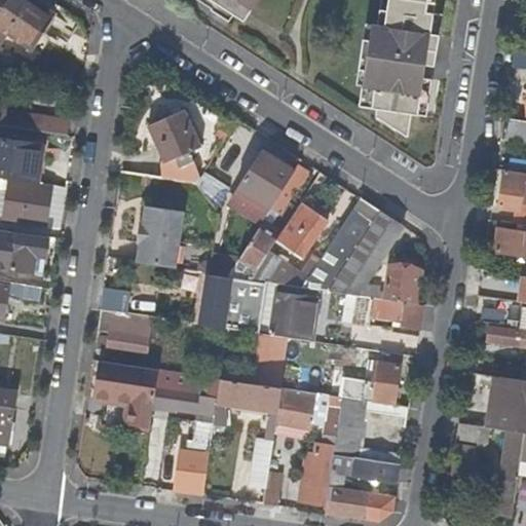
[(5,0),(0,9),(0,55),(0,54),(0,42),(7,32),(33,48),(54,14),(32,0),(5,0)]
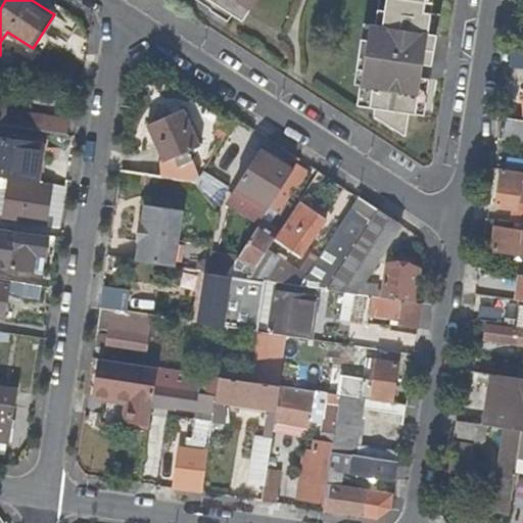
[(206,0),(209,2),(204,9),(223,21),(228,13),(230,15),(236,6),(246,13),(254,0),(206,0)]
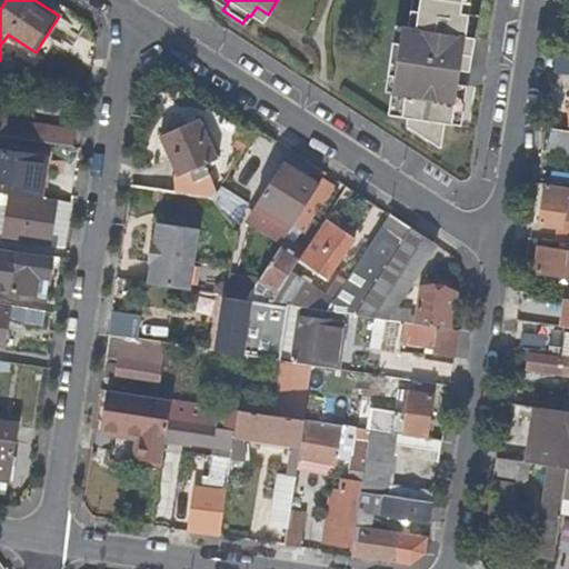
[(417,0),(413,29),(406,28),(399,27),(397,43),(390,42),(385,76),(392,77),(390,92),(387,116),(405,118),(403,126),(438,149),(442,123),(450,125),(456,83),(458,70),(468,71),(477,16),(467,13),(459,12),(460,0),(417,0)]
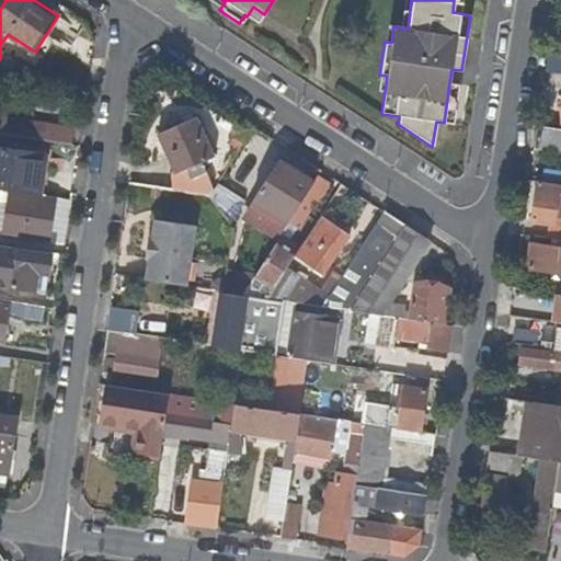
[(411,0),(403,0),(400,27),(408,29),(411,0)]
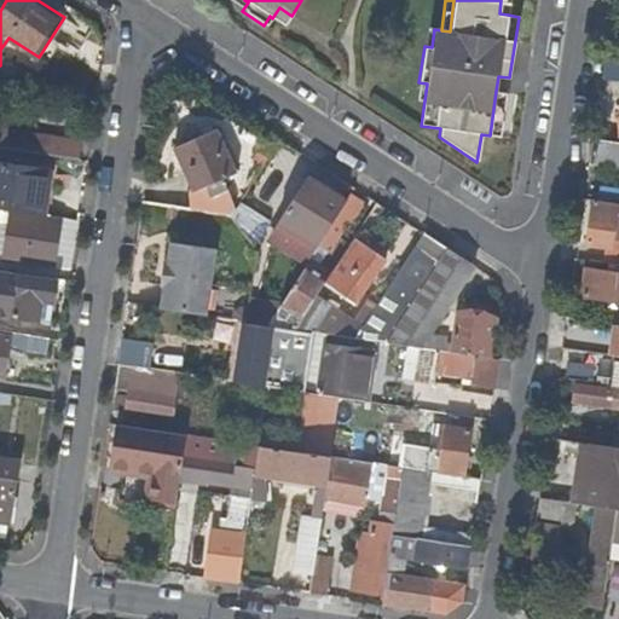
[(508,15),(510,0),(501,0),(499,13),(508,15)]
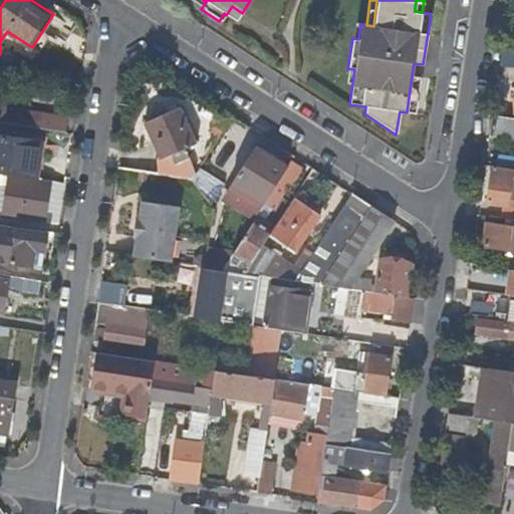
[(237,21),(242,13),(232,6),(226,15),(237,21)]
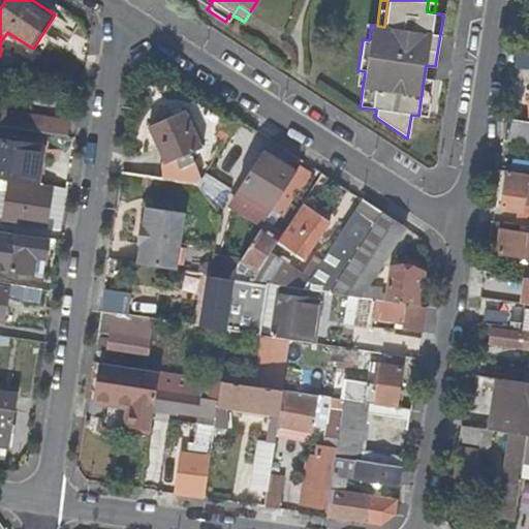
[(369,40),(371,25),(365,24),(363,39),(369,40)]
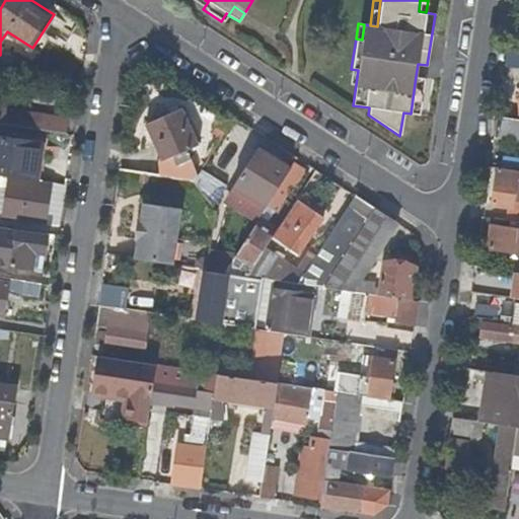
[(518,52),(508,51),(505,67),(518,68),(518,52)]
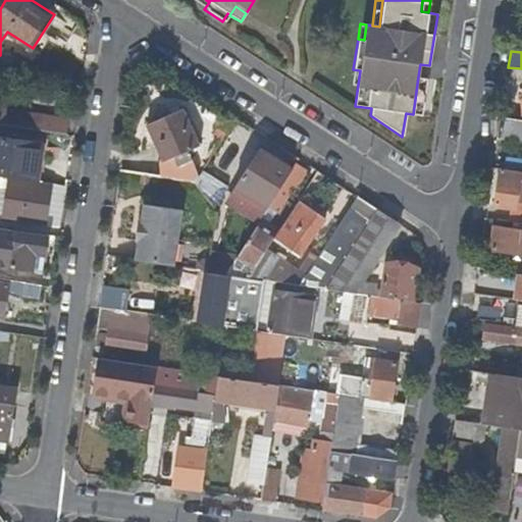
[(59,64),(32,60),(20,76),(57,82),(59,64)]
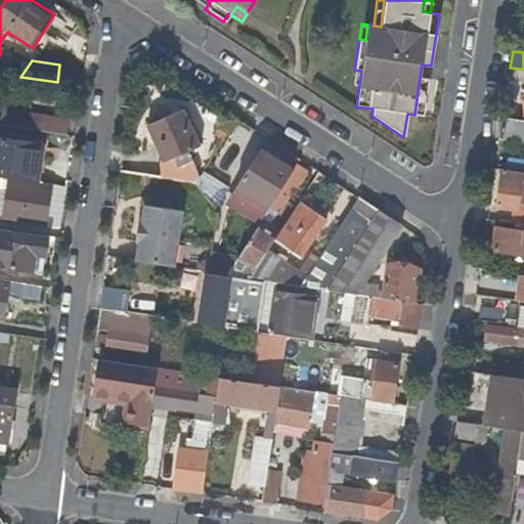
[(523,69),(510,68),(509,79),(523,81),(523,69)]
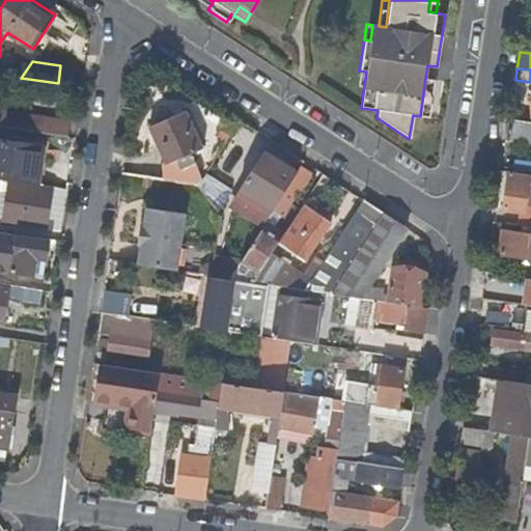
[(366,72),(359,71),(357,85),(364,86),(366,72)]
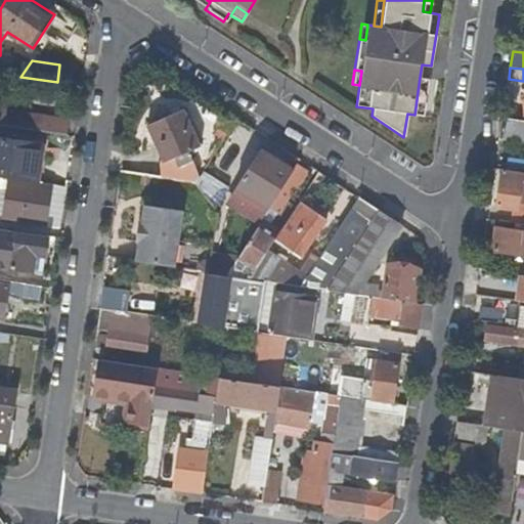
[(429,79),(420,77),(415,115),(424,116),(429,79)]
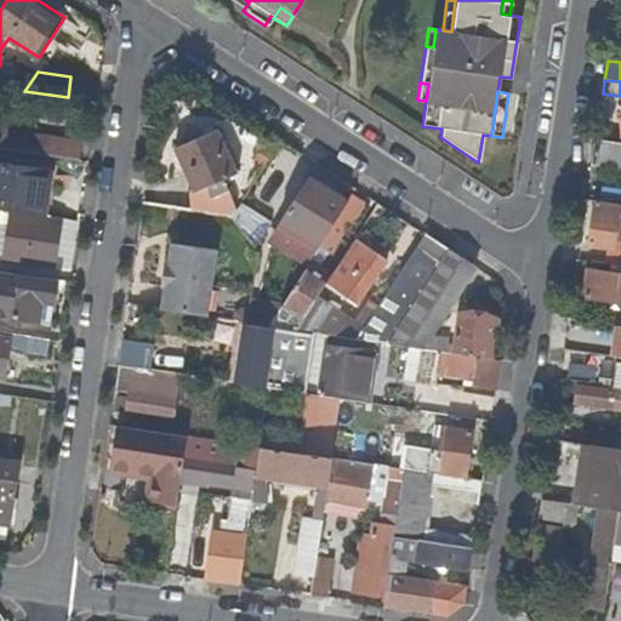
[(0,130),(0,148),(79,161),(83,143),(0,130)]
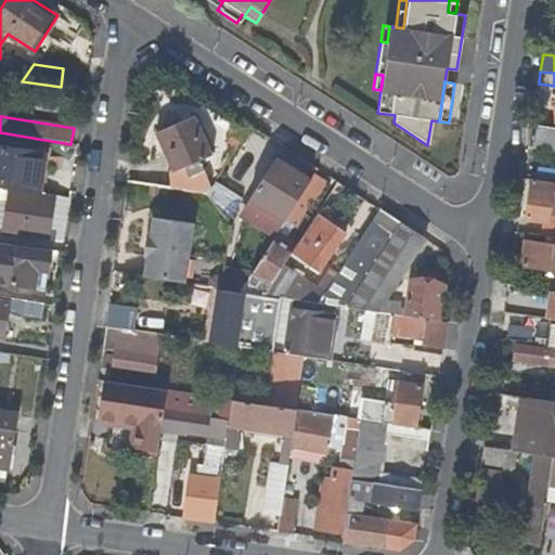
[(191,175),(204,169),(201,160),(211,155),(195,116),(157,132),(175,172),(186,167),(191,175)]
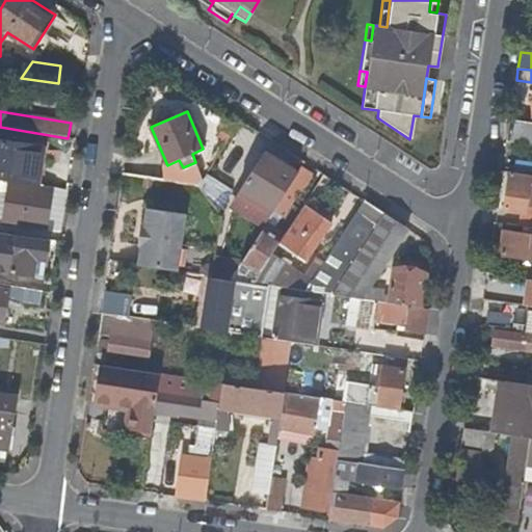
[(531,123),(510,120),(507,140),(531,143),(531,123)]
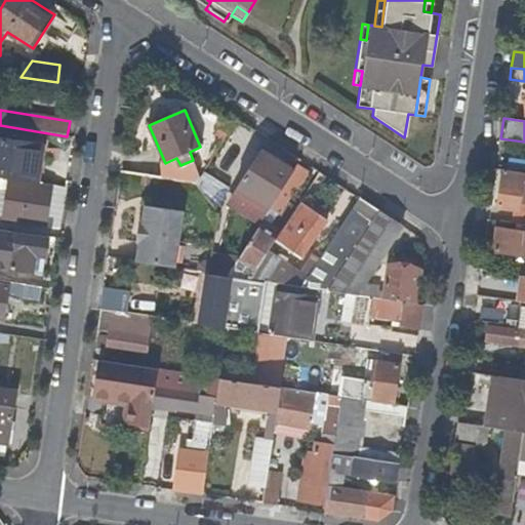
[(0,132),(0,177),(10,179),(36,184),(43,139),(0,132)]
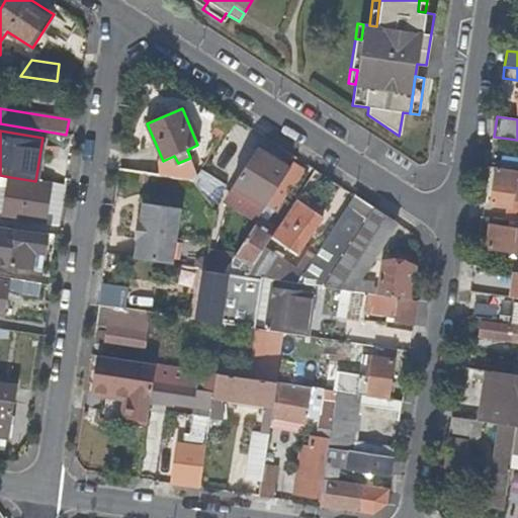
[(236,184),(268,205),(291,169),(286,166),(287,160),(277,154),(272,157),(259,149),(236,184)]
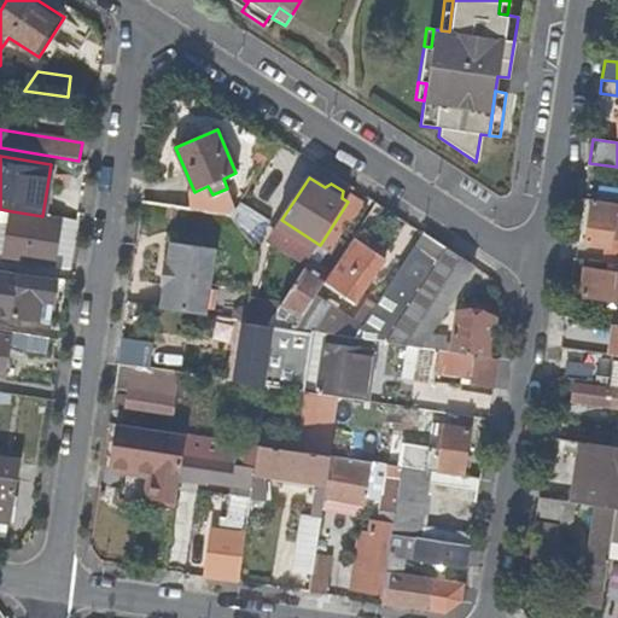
[(235,208),(227,188),(213,194),(208,186),(194,192),(203,211),(231,216),(235,208)]
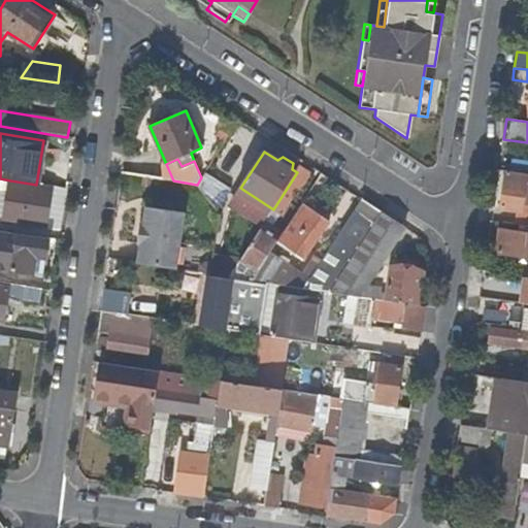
[(309,172),(300,167),(297,172),(273,209),(281,213),(295,191),(297,192),(309,172)]
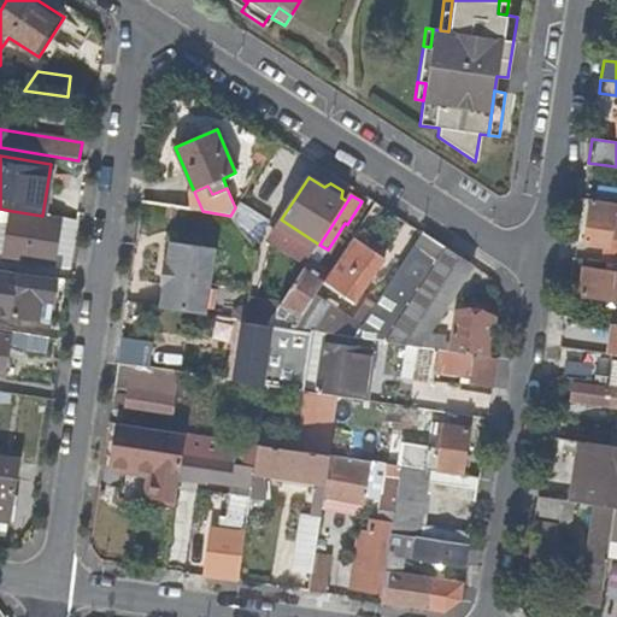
[(609,258),(612,239),(616,239),(616,203),(592,199),(583,253),(609,258)]
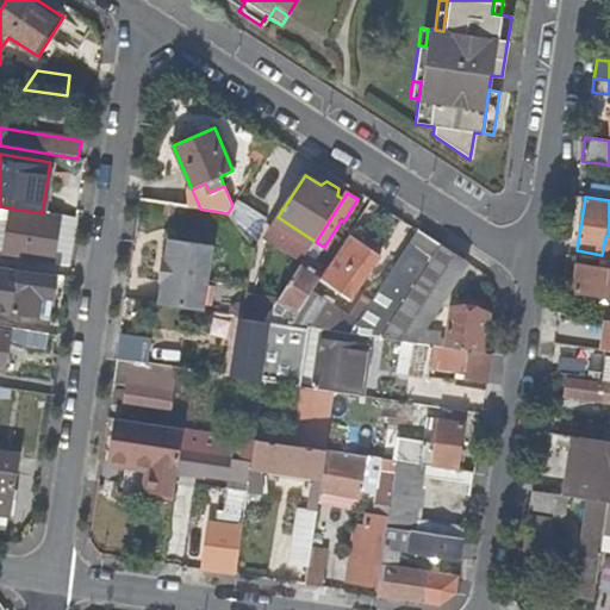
[(0,256),(53,265),(61,218),(11,210),(12,209),(0,206),(0,256)]
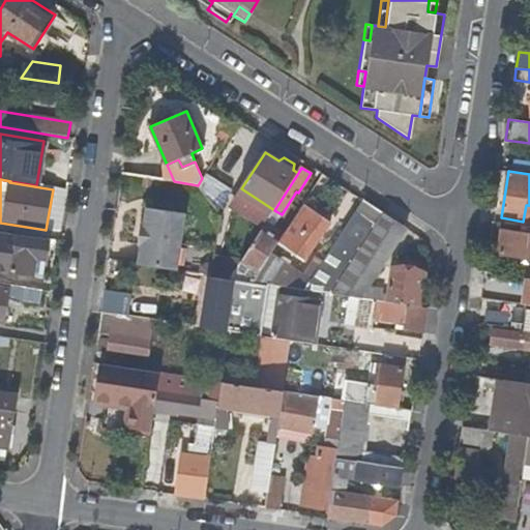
[(53,187),(53,189),(46,230),(61,233),(68,189),(53,187)]
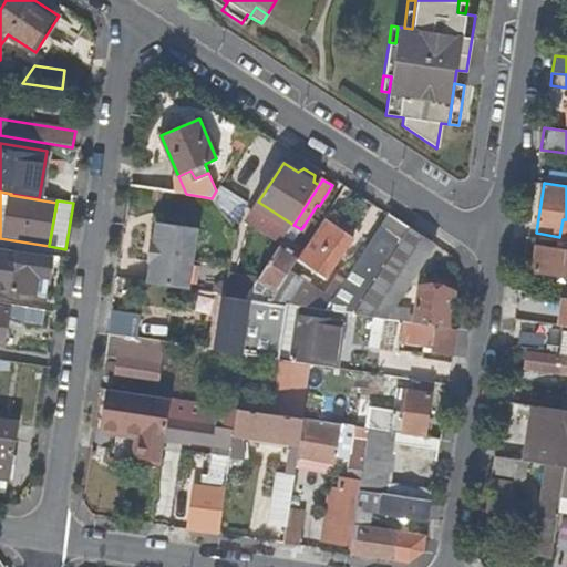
[(389,214),(367,249),(328,310),(342,312),(387,319),(395,306),(435,244),(389,214)]
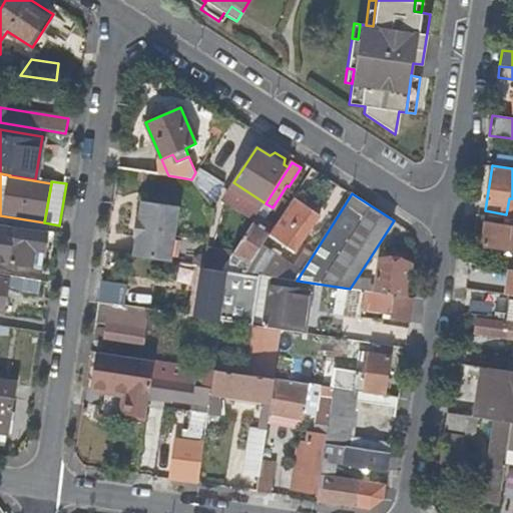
[(143,200),(134,255),(169,262),(178,206),(143,200)]
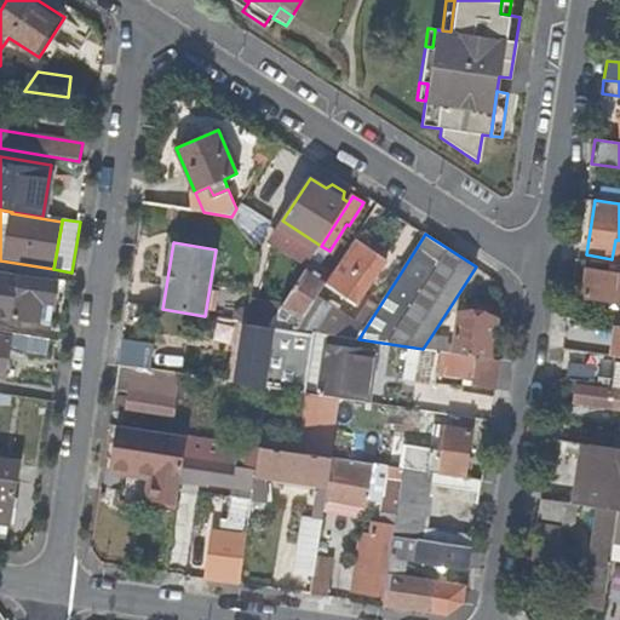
[(349,305),(352,299),(359,303),(386,260),(369,250),(366,254),(354,247),(326,291),(349,305)]
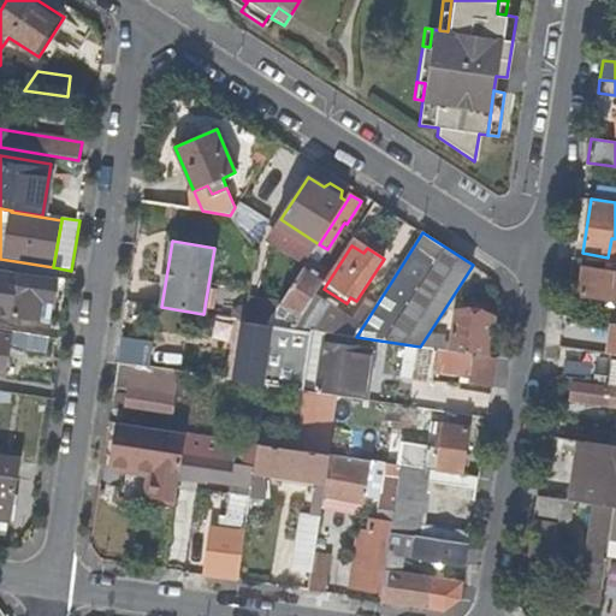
[(615,264),(608,262),(606,271),(585,268),(580,296),(615,301),(615,264)]
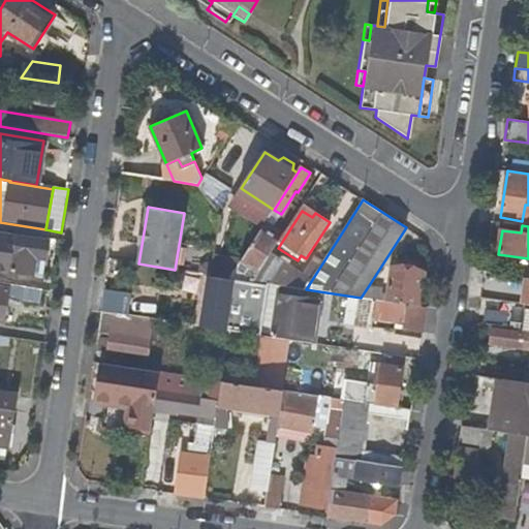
[(242,260),(260,273),(282,239),(263,226),(247,252),(242,260)]
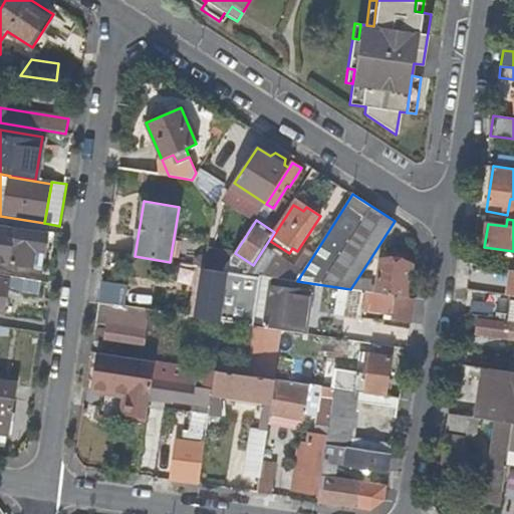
[(321,224),(285,279),(297,281),(332,226),(324,222),(322,225),(321,224)]
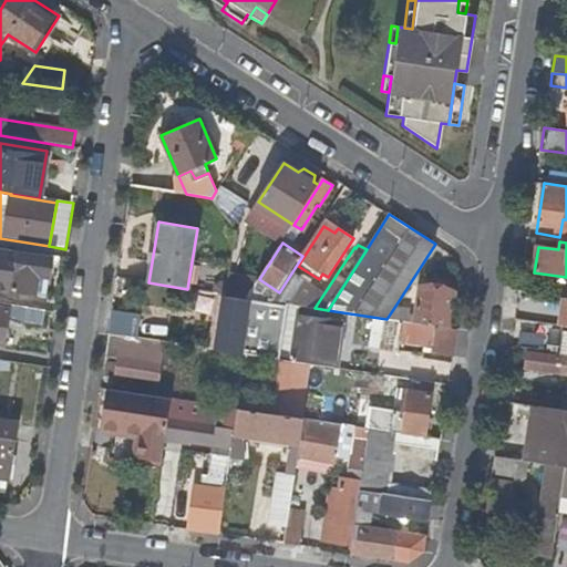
[(53,258),(18,253),(12,291),(37,295),(39,276),(50,278),(53,258)]
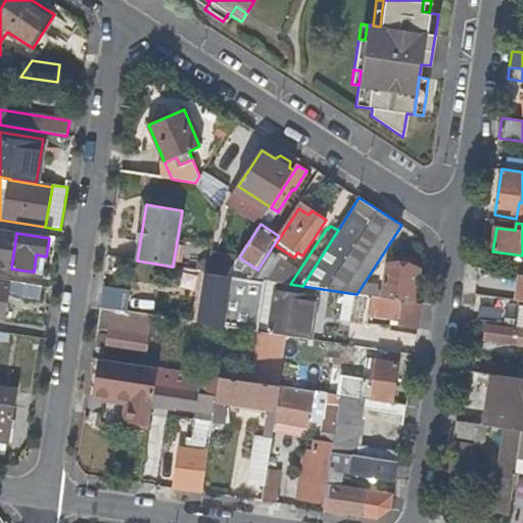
[(201,251),(198,271),(206,272),(209,272),(212,253),(201,251)]
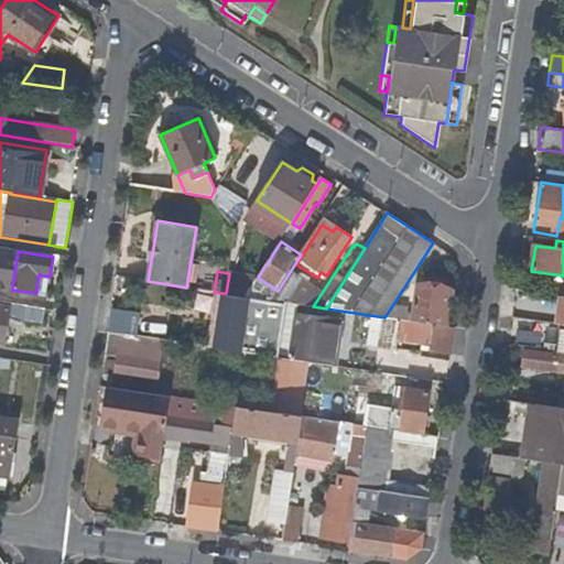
[(258,278),(229,273),(226,293),(246,296),(258,278)]
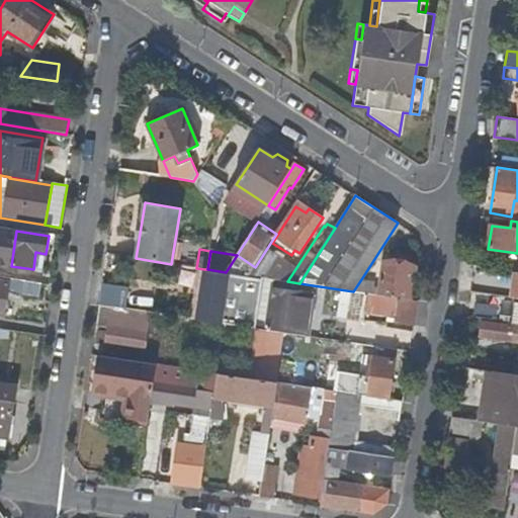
[(255,267),(237,255),(226,272),(249,275),(255,267)]
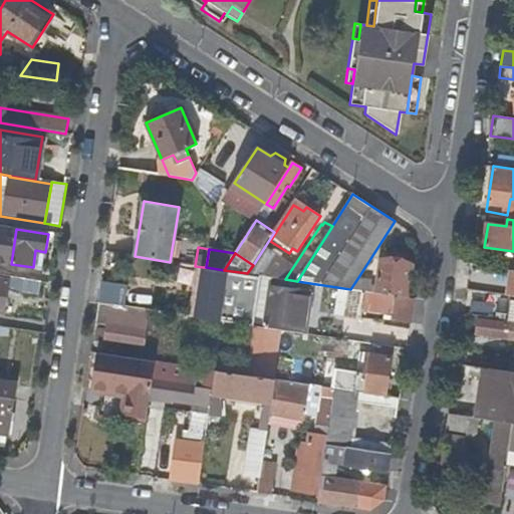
[(376,280),(358,277),(350,289),(367,291),(380,293),(408,298),(414,265),(380,259),(376,280)]
